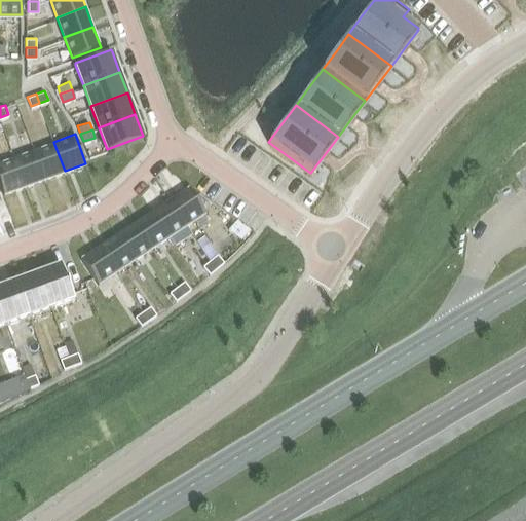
[(34,149),(44,178),(65,171),(53,142),(34,149)]
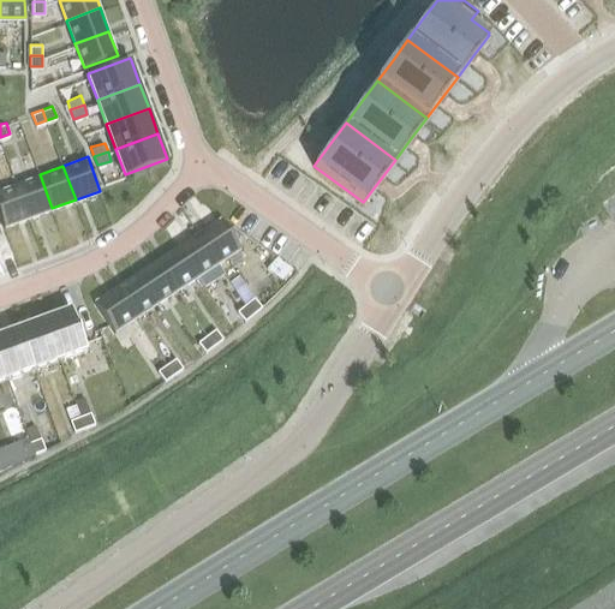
[(16,183),(28,216),(52,208),(40,174),(16,183)]
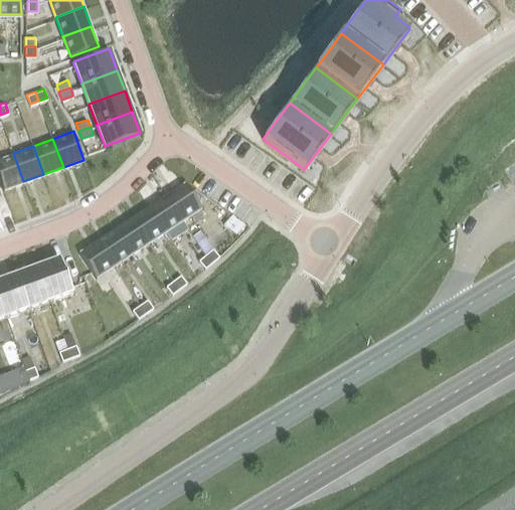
[(13,153),(0,157),(0,180),(3,189),(23,181),(13,153)]
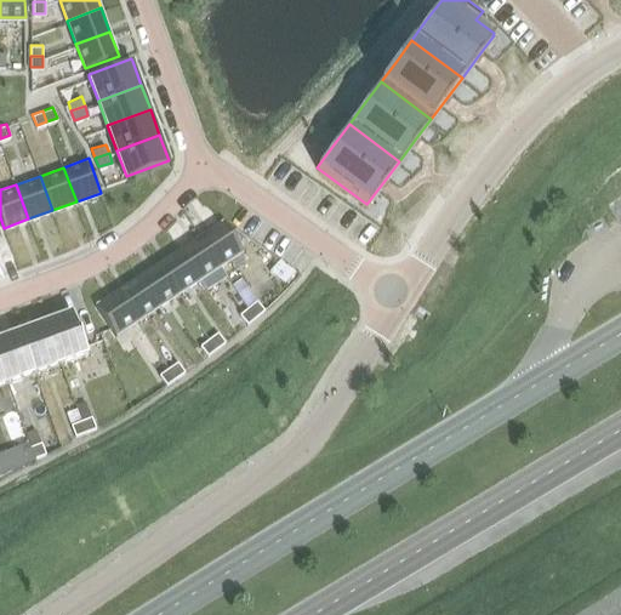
[(243,249),(222,218),(200,233),(221,263),(243,249)]
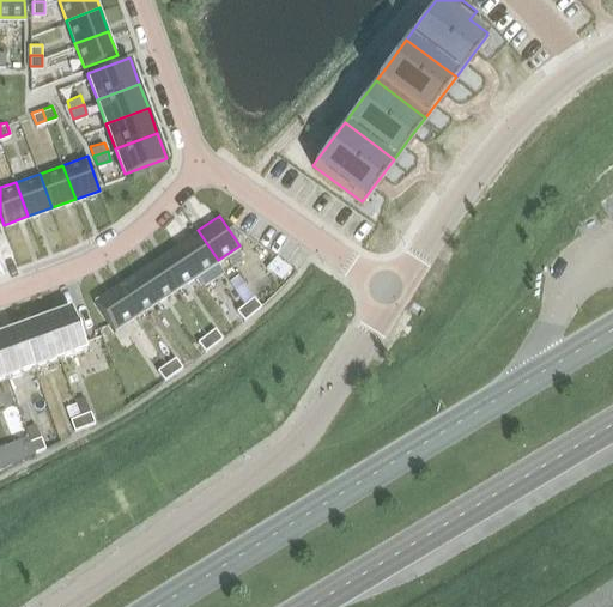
[(198,230),(177,243),(198,273),(218,260),(198,230)]
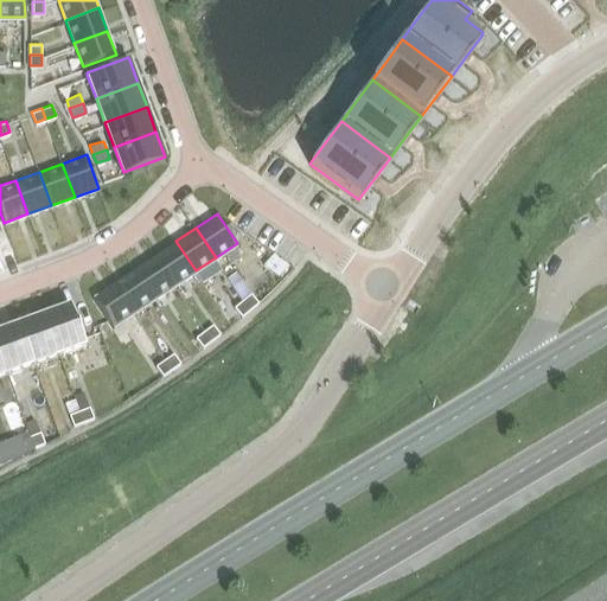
[(174,285),(196,270),(176,241),(155,255),(174,285)]
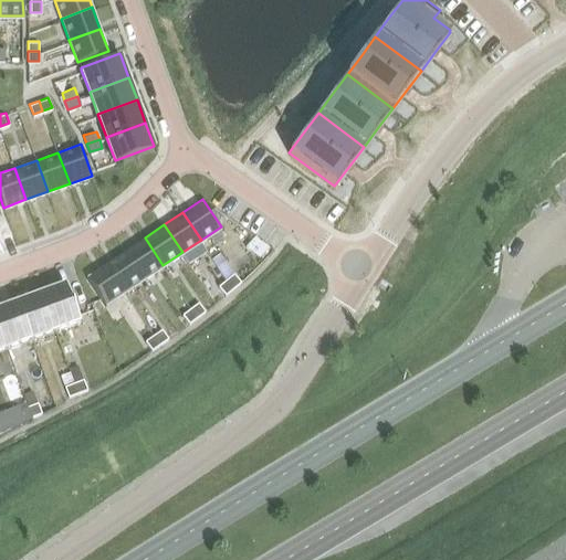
[(144,277),(163,265),(145,238),(125,250),(144,277)]
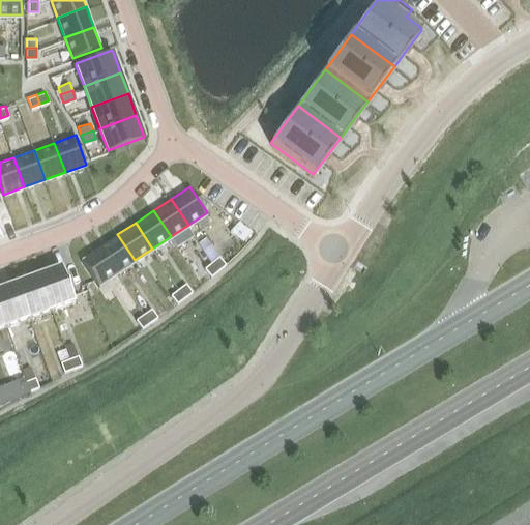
[(99,246),(117,272),(135,260),(117,234),(99,246)]
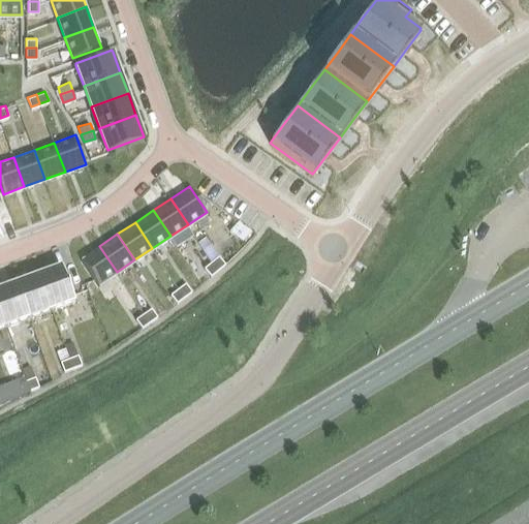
[(197,239),(211,259),(217,254),(205,235),(197,239)]
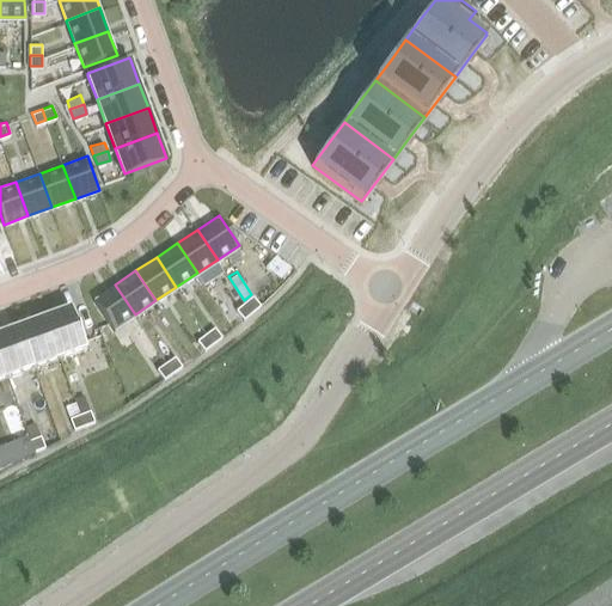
[(93,298),(114,328),(135,314),(115,285),(93,298)]
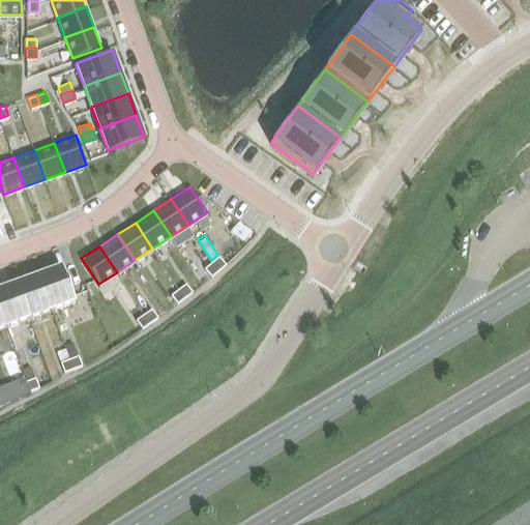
[(211,260),(217,268),(225,262),(218,255),(211,260)]
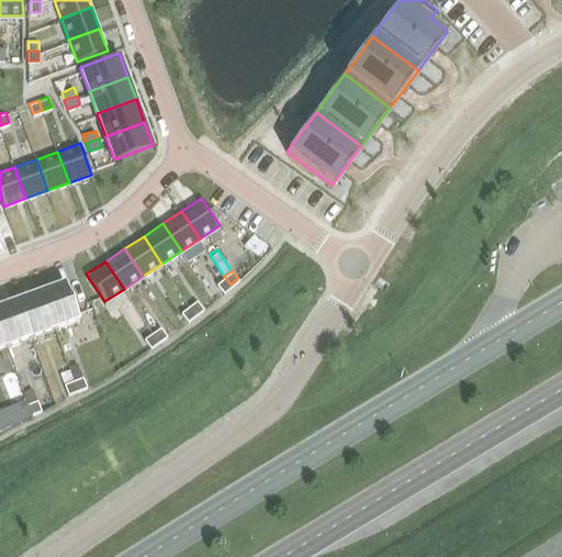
[(223,291),(231,285),(224,276),(216,282),(223,291)]
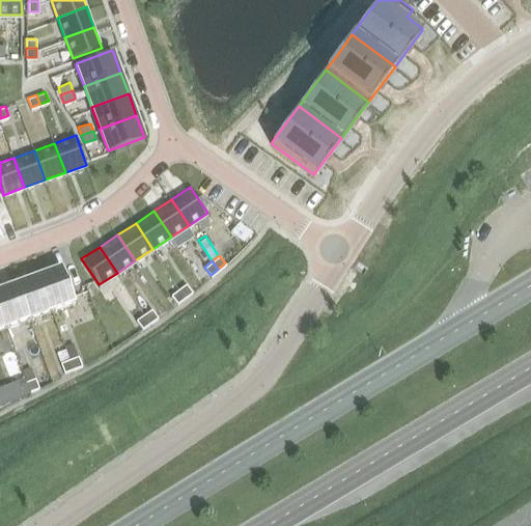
[(61,265),(38,273),(51,309),(74,301),(61,265)]
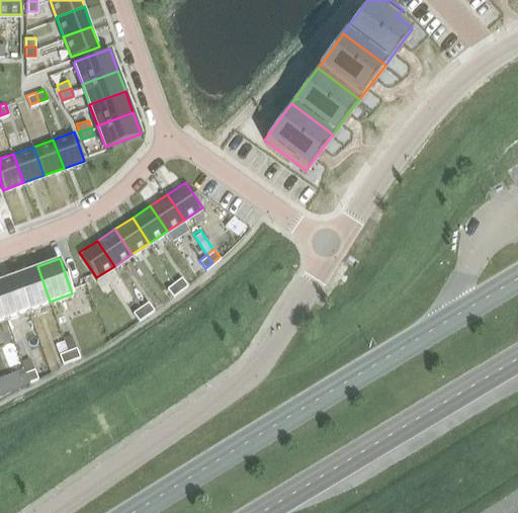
[(37,266),(15,274),(28,310),(50,302),(37,266)]
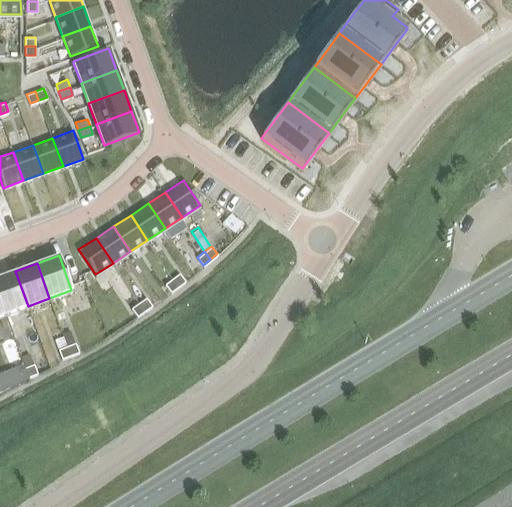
[(15,271),(0,276),(0,297),(6,313),(28,306),(15,271)]
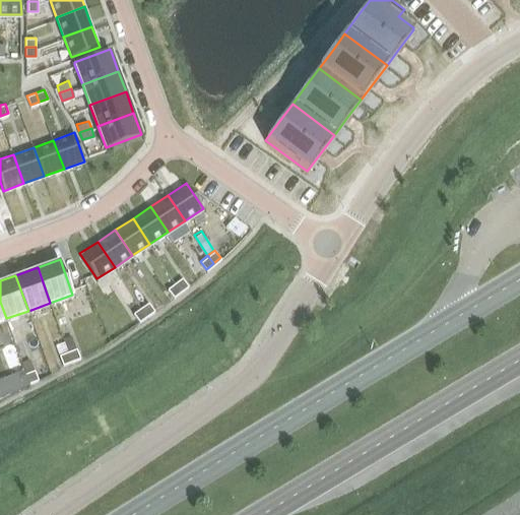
[(175,281),(181,290),(188,284),(182,276),(175,281)]
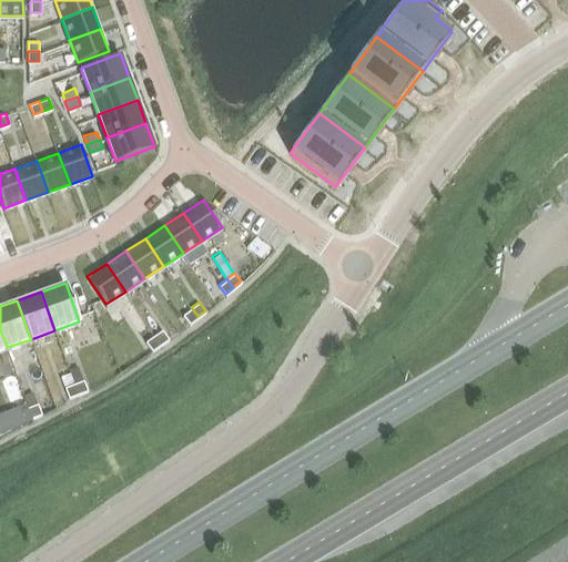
[(182,314),(190,323),(198,316),(191,307),(182,314)]
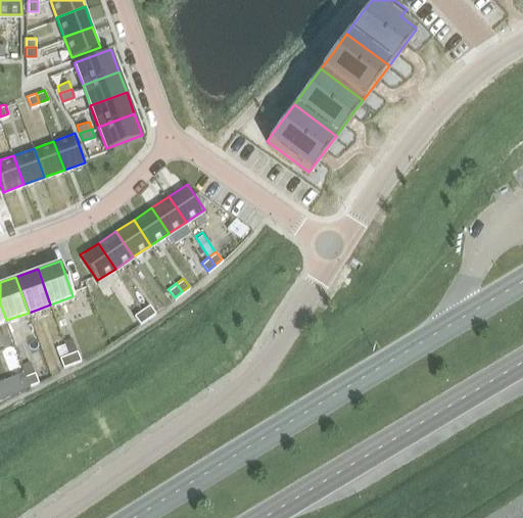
[(149,302),(141,308),(147,317),(155,312),(149,302)]
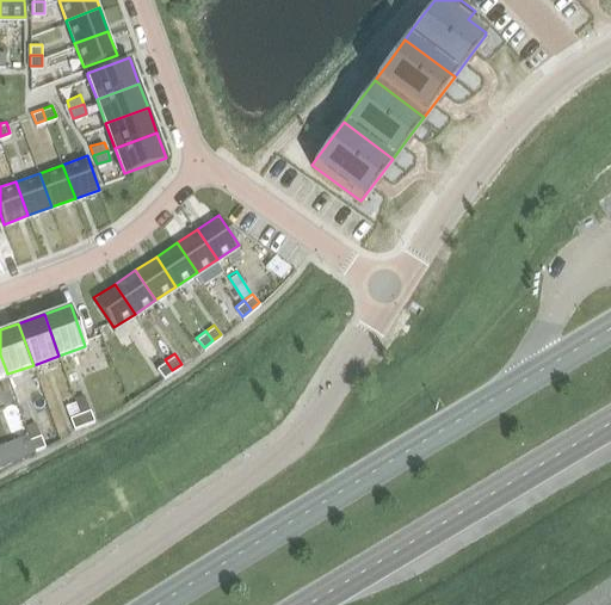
[(164,376),(172,370),(165,359),(156,366),(164,376)]
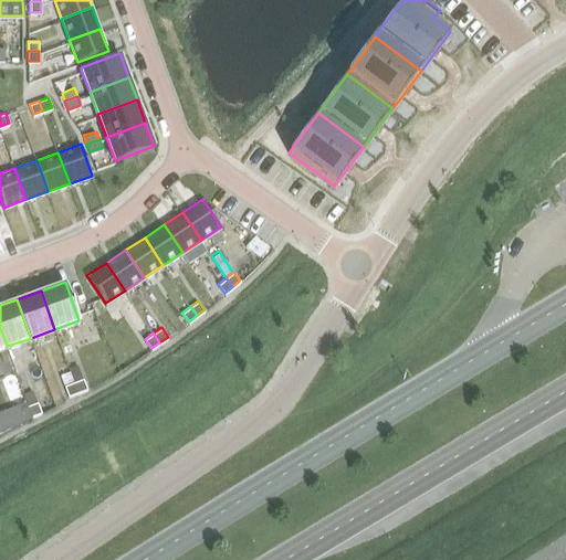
[(83,378),(73,381),(77,391),(86,388),(83,378)]
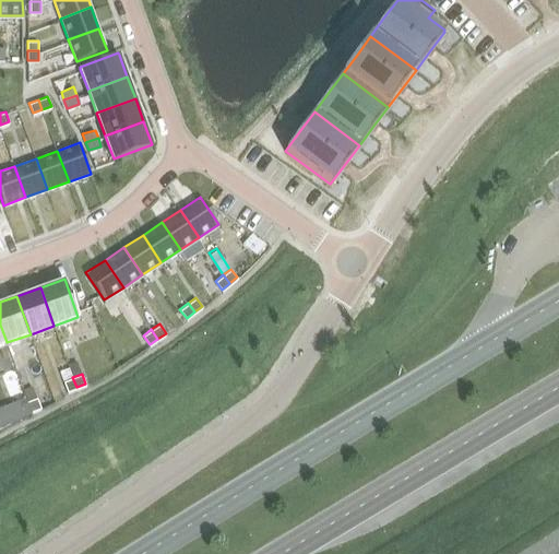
[(72,377),(63,380),(68,390),(76,387),(72,377)]
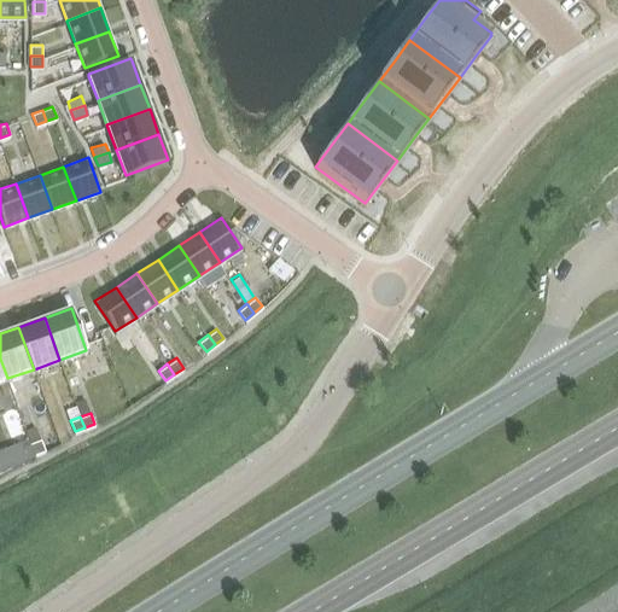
[(40,438),(30,442),(35,453),(45,449),(40,438)]
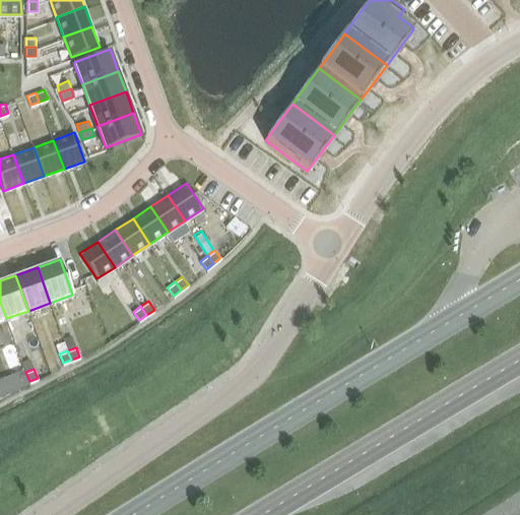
[(25,372),(17,376),(20,385),(29,381),(25,372)]
